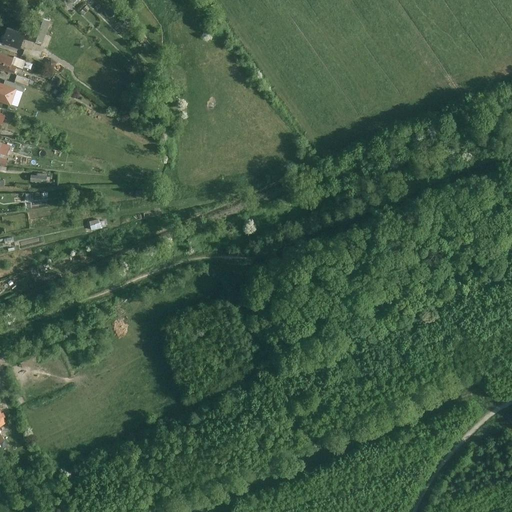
[(38,12),(29,42),(42,46),(52,16),(38,12)]
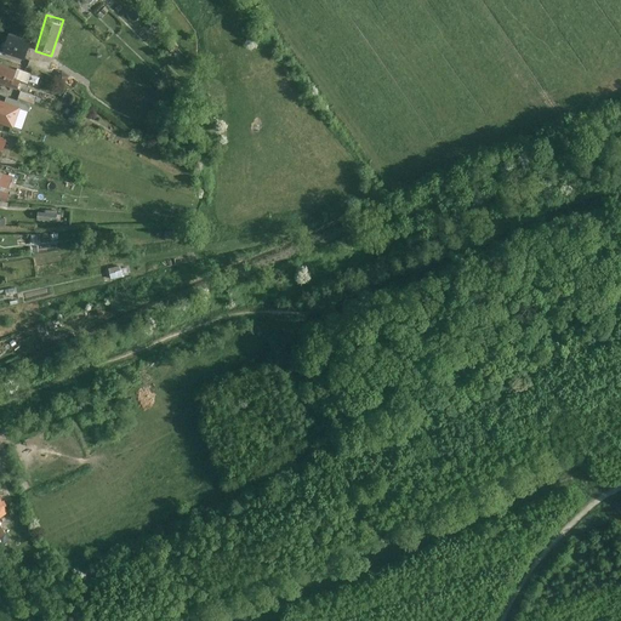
[(9,39),(4,56),(24,62),(29,45),(9,39)]
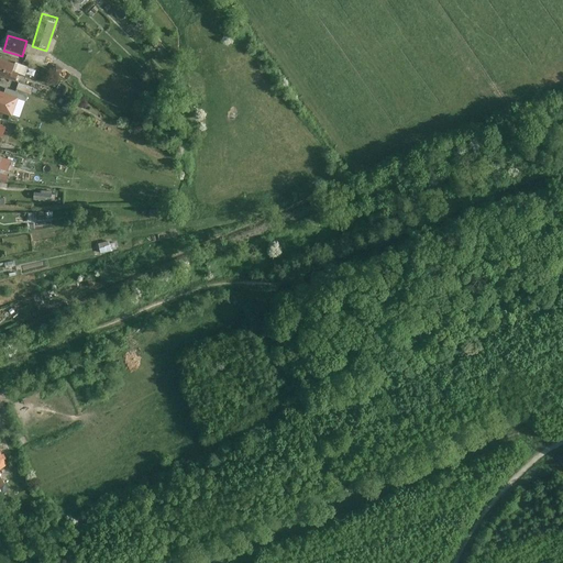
[(0,58),(0,77),(17,83),(19,76),(13,74),(15,64),(0,58)]
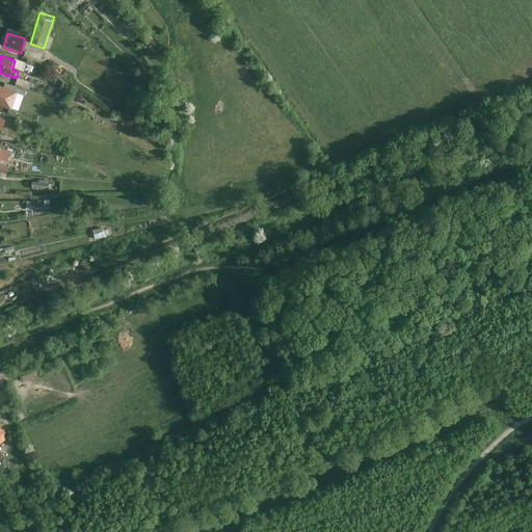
[(60,68),(53,62),(48,70),(55,75),(60,68)]
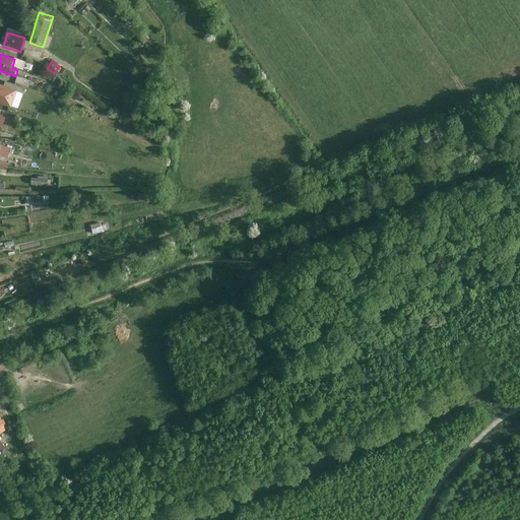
[(17,77),(15,84),(30,88),(33,81),(17,77)]
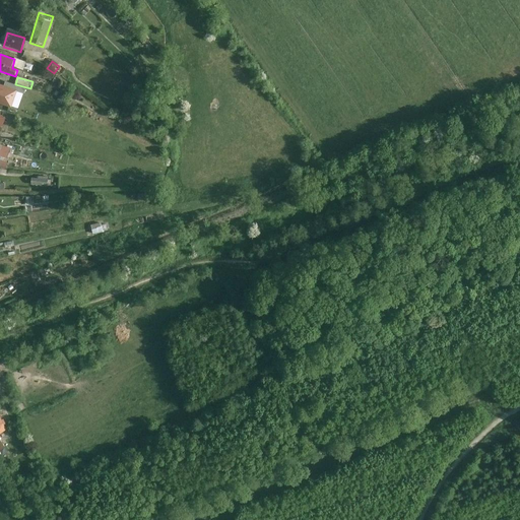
[(3,133),(0,140),(11,143),(13,136),(3,133)]
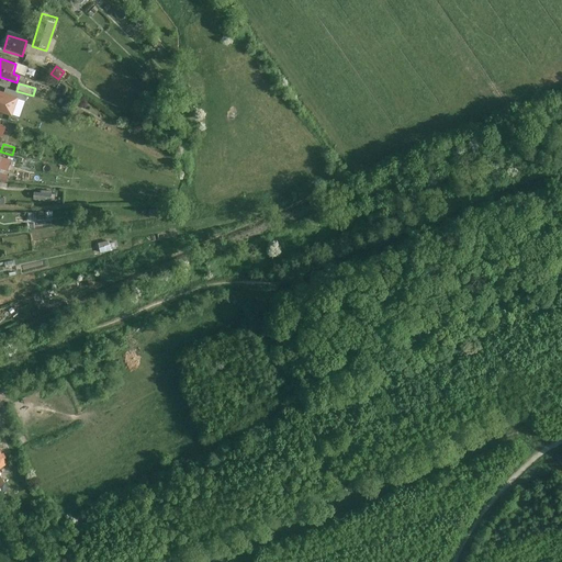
[(0,154),(0,181),(7,183),(14,158),(0,154)]
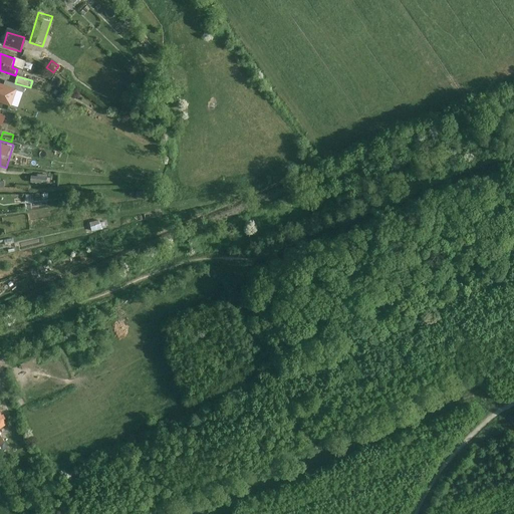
[(20,143),(17,153),(22,154),(19,162),(27,164),(33,147),(20,143)]
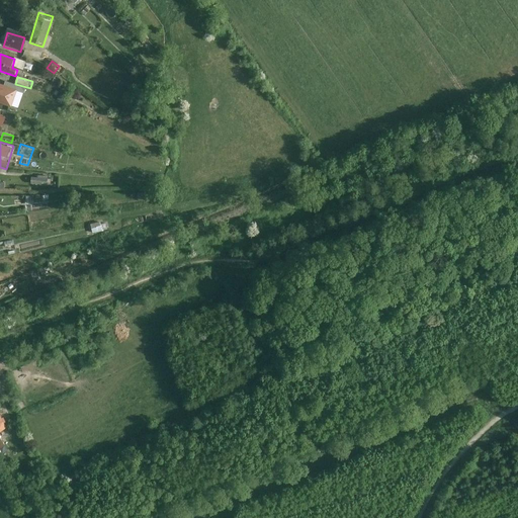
[(48,179),(30,178),(30,186),(48,187),(48,179)]
